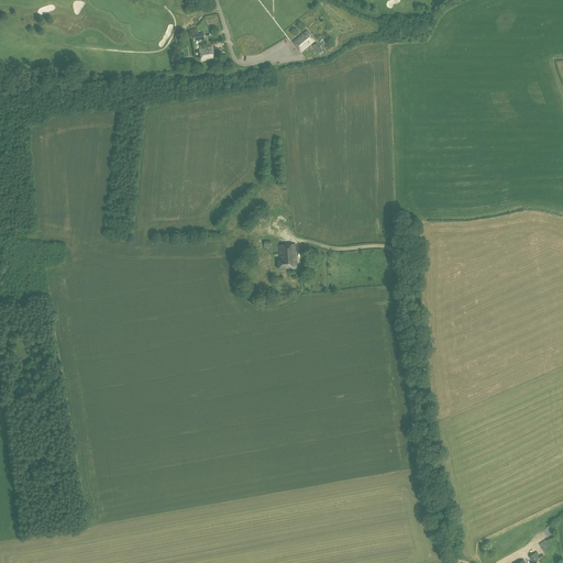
[(293,42),(301,53),(316,42),(307,31),(293,42)]
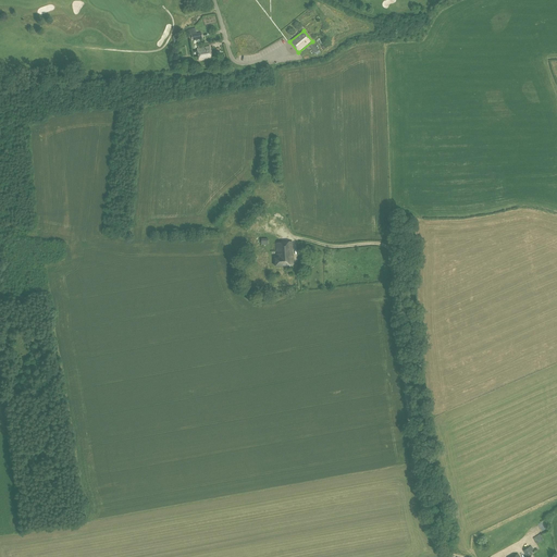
[(321,53),(313,42),(309,46),(317,56),(321,53)]
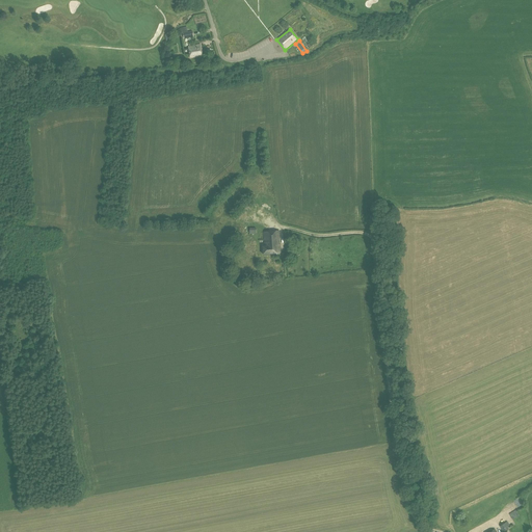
[(188,47),(190,57),(203,56),(201,45),(188,47)]
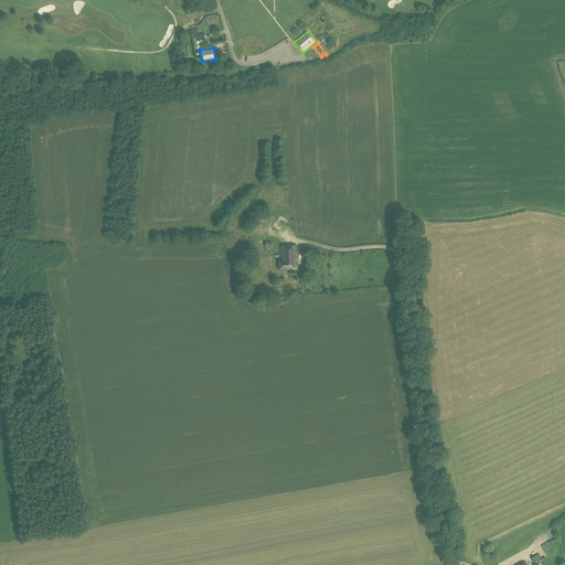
[(279,262),(279,270),(294,269),(298,268),(297,246),(280,246),(281,262),(279,262)]
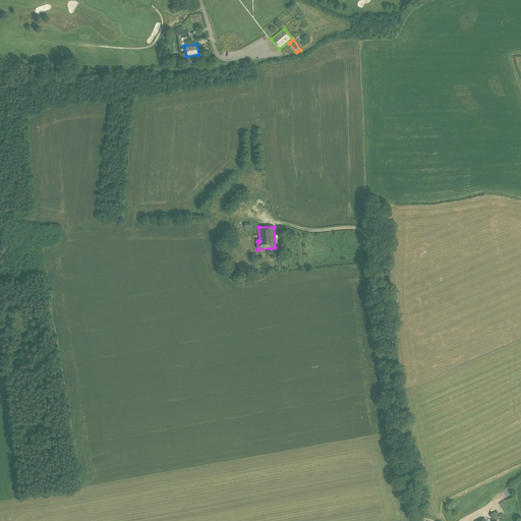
[(489,515),(493,520),(498,518),(495,512),(489,515)]
